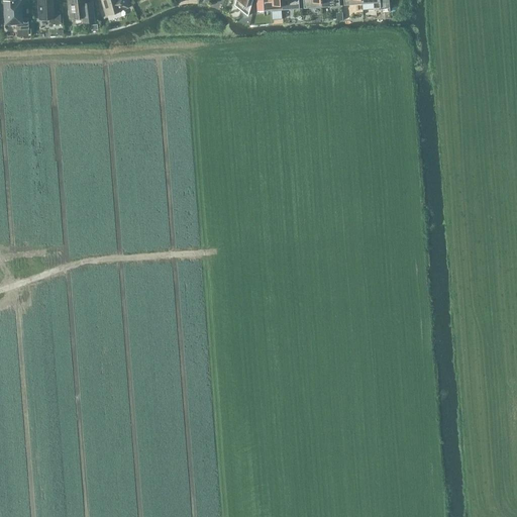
[(19,1),(13,1),(13,0),(3,1),(5,23),(15,23),(16,29),(28,29),(27,18),(20,18),(19,1)]
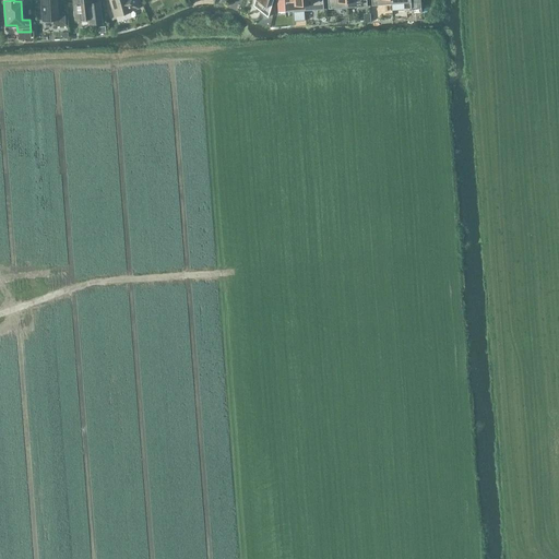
[(40,0),(42,21),(52,20),(52,26),(64,26),(64,13),(57,13),(56,0),(40,0)]
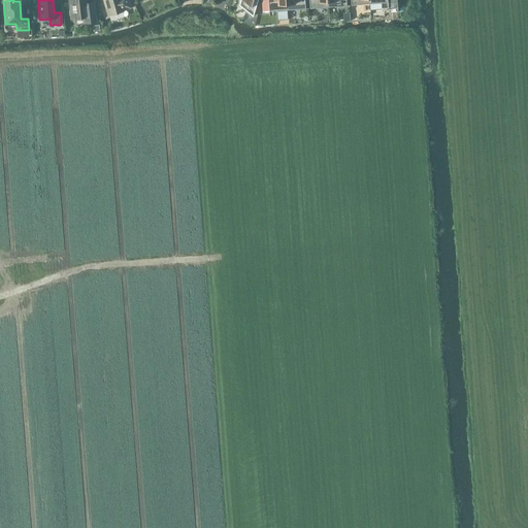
[(86,0),(68,0),(71,19),(88,18),(88,23),(96,22),(94,4),(87,5),(86,0)]
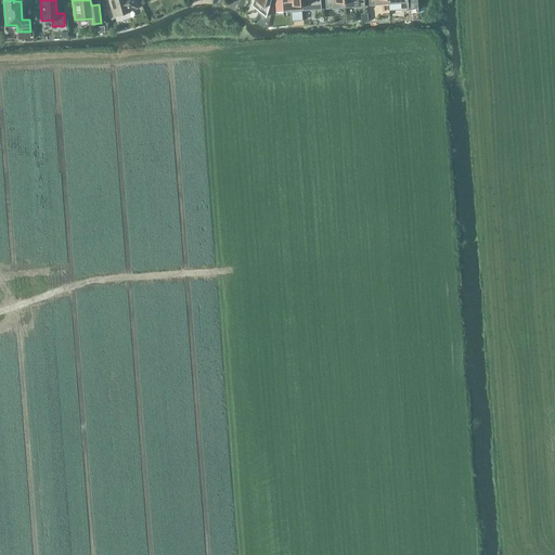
[(107,0),(113,16),(130,11),(129,10),(137,9),(133,0),(107,0)]
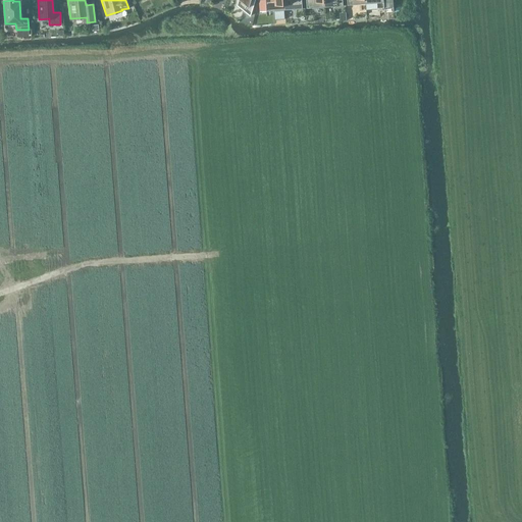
[(238,0),(237,5),(251,15),(255,0),(238,0)]
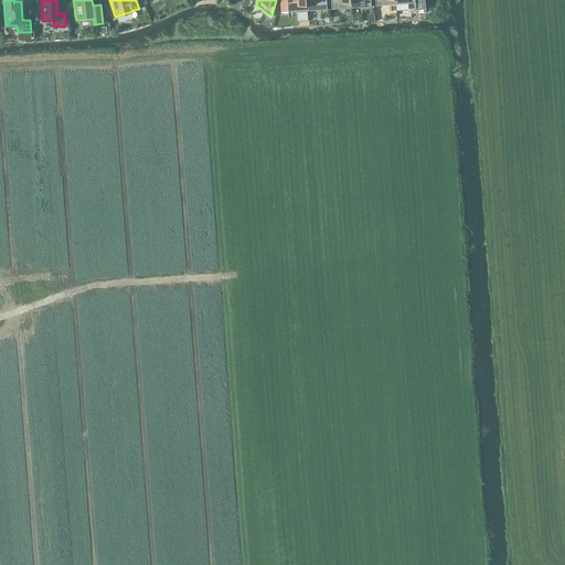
[(287,0),(288,12),(308,11),(307,0),(287,0)]
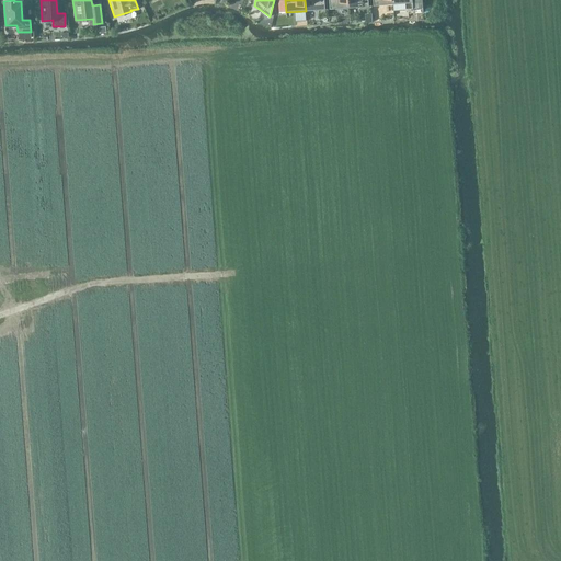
[(305,0),(306,11),(325,10),(323,0),(305,0)]
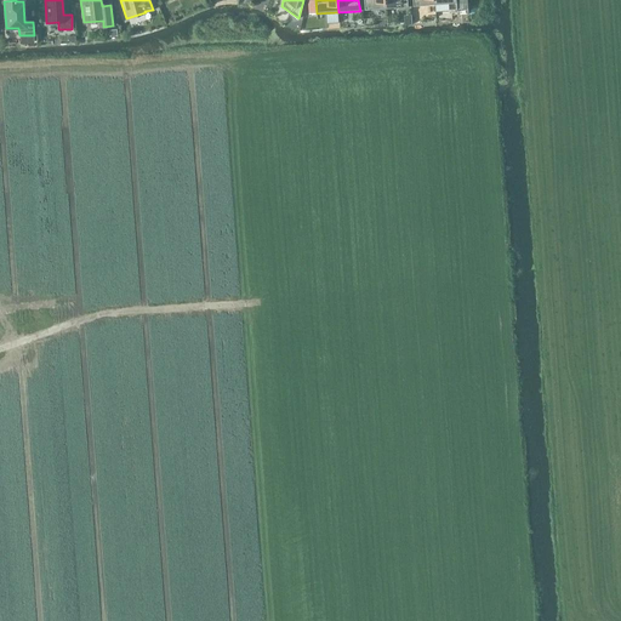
[(364,0),(365,10),(387,9),(386,0),(364,0)]
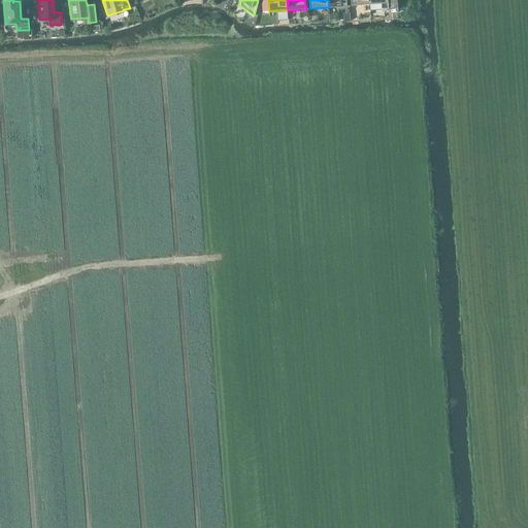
[(43,279),(56,275),(55,270),(41,275),(43,279)]
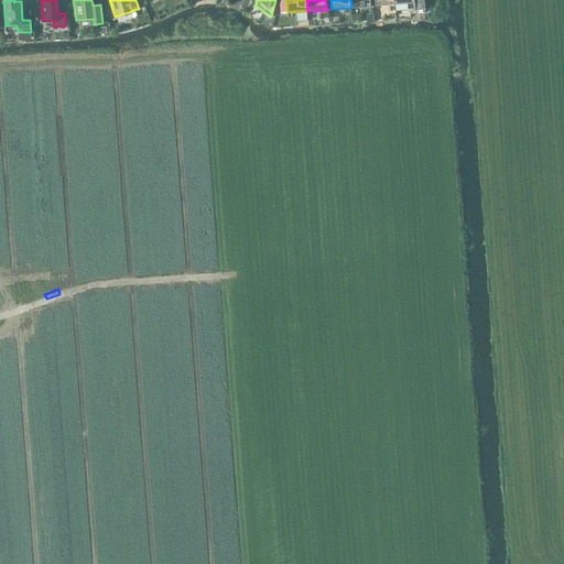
[(26,300),(29,306),(41,303),(39,296),(26,300)]
